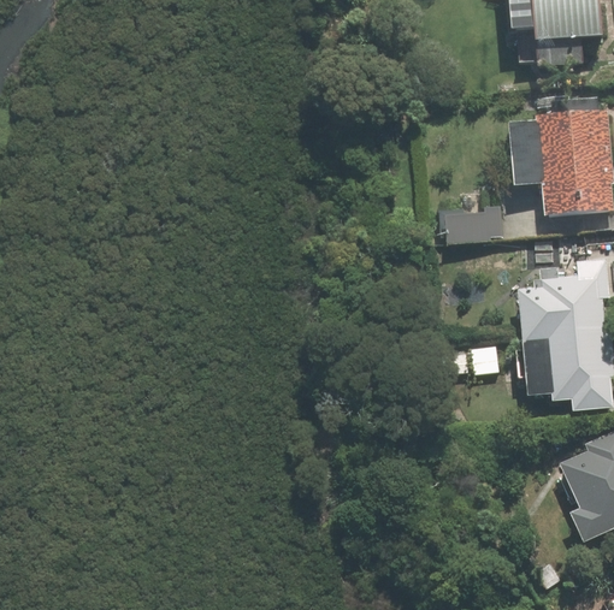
[(583,63),(582,39),(604,37),(601,0),(512,0),(515,34),(537,31),(541,66),(583,63)]
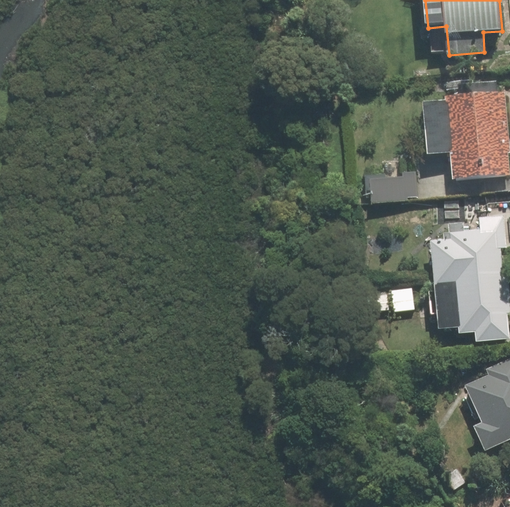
[(454,180),(509,175),(502,89),(420,97),(425,154),(451,152),(454,180)]
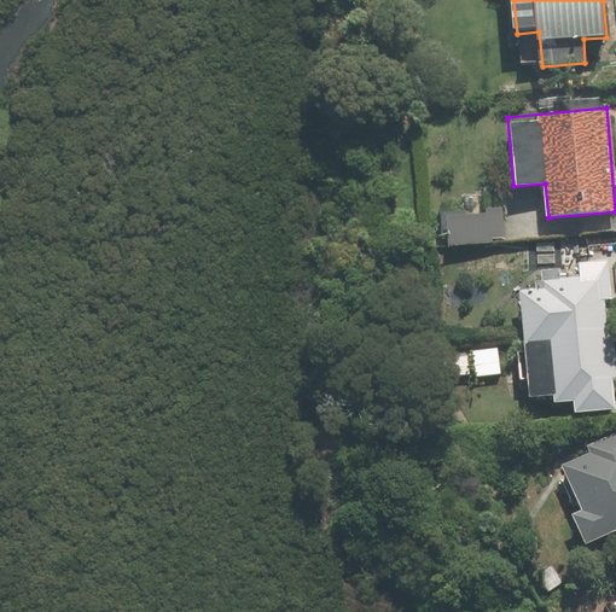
[(446,213),(449,244),(504,239),(500,208),(446,213)]
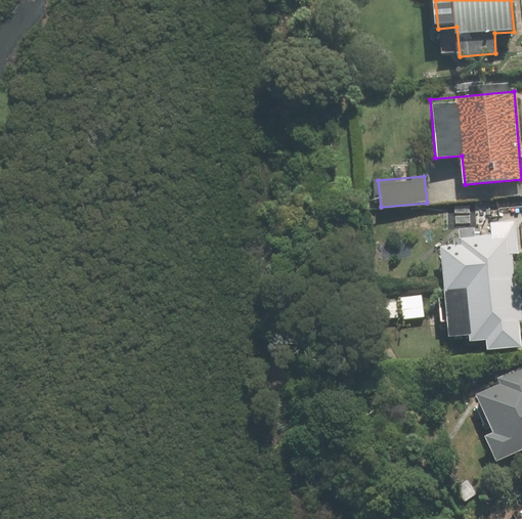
[(486,350),(521,346),(521,340),(512,231),(460,236),(461,243),(441,245),(449,335),(469,334),(470,340),(485,339),(486,350)]
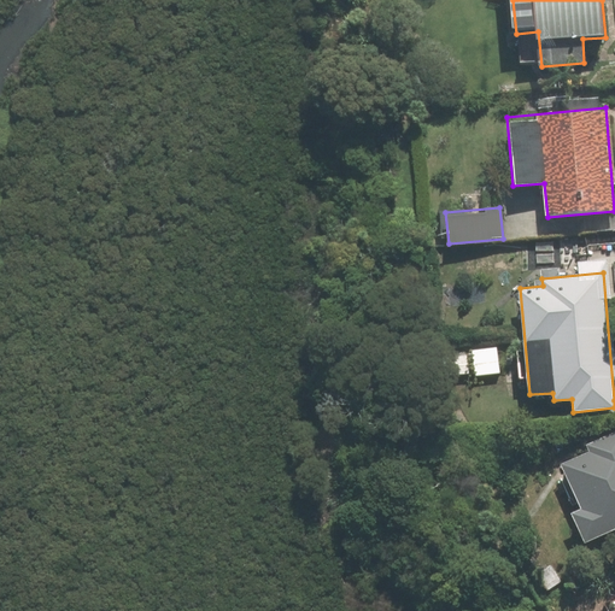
[(614,426),(585,440),(587,446),(557,459),(595,538),(614,527),(614,426)]
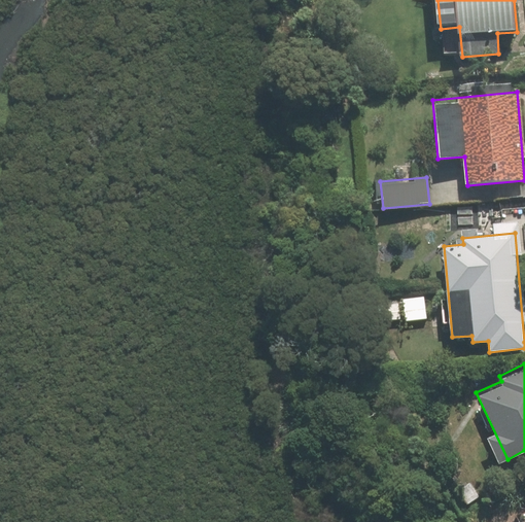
All buildings are outlined.
